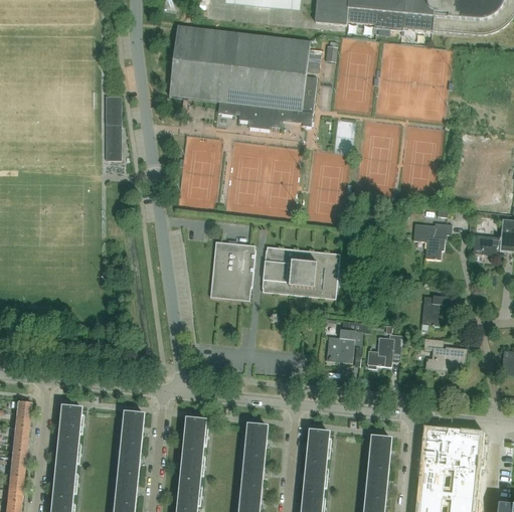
[(225,0),(225,6),(298,13),(299,0),(225,0)]
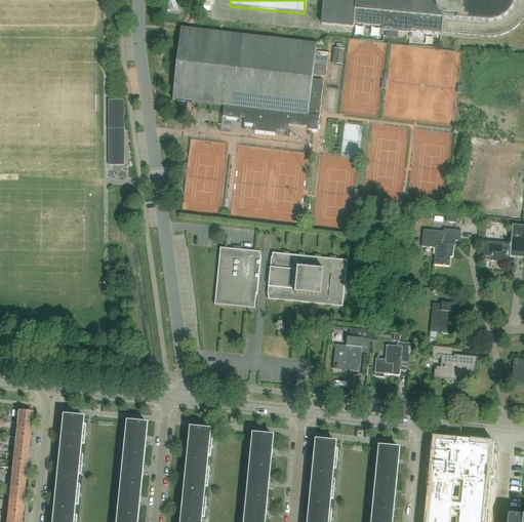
[(323,0),(321,22),(353,25),(353,21),(357,22),(380,24),(379,28),(391,28),(410,30),(410,27),(486,34),(488,34),(491,34),(493,34),(497,33),(499,33),(504,31),(506,31),(508,29),(511,28),(513,26),(516,24),(518,22),(521,18),(523,15),(523,13),(523,0),(323,0)]
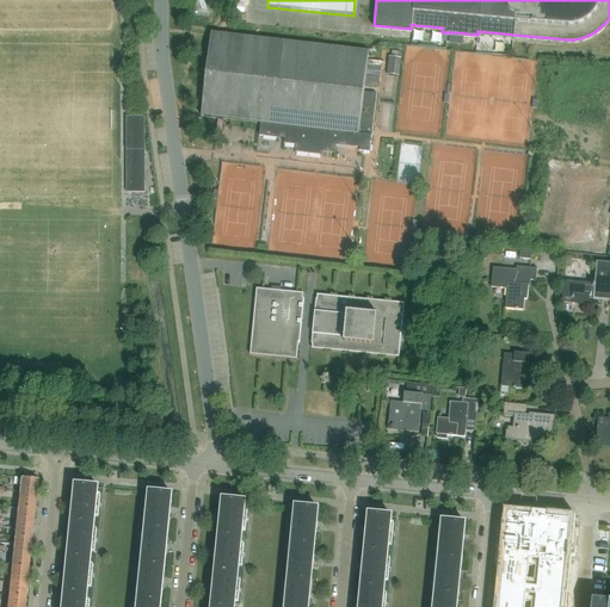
[(216,115),(228,116),(260,119),(258,132),(283,136),(283,141),(295,142),(295,149),(320,152),(321,148),(333,150),(334,142),(358,144),(358,148),(369,149),(376,91),(363,90),(368,47),(210,29),(201,112),(216,115)]
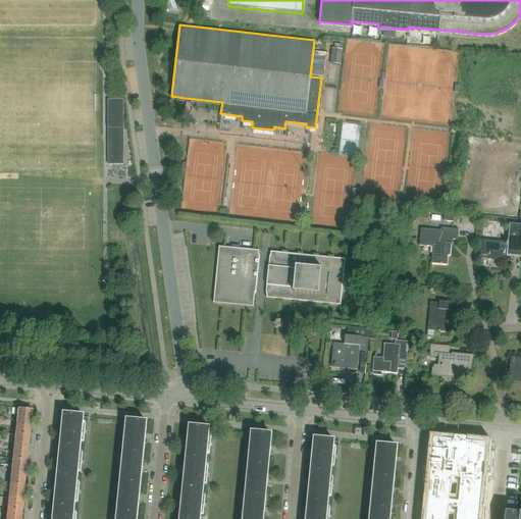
[(340,62),(342,47),(331,46),(329,60),(340,62)]
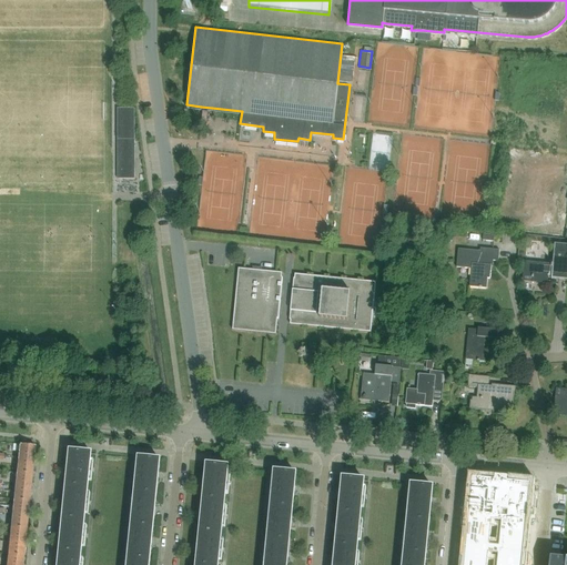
[(115,175),(133,175),(133,106),(115,106),(115,175)]
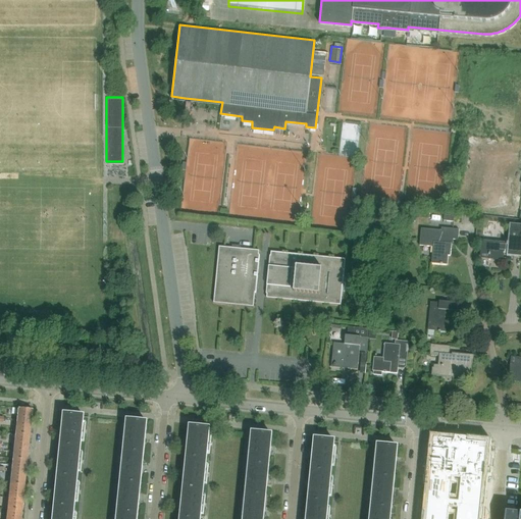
[(502,253),(503,253),(520,254),(520,221),(509,221),(507,240),(506,240),(506,241),(481,239),(480,255),(502,257),(502,253)]
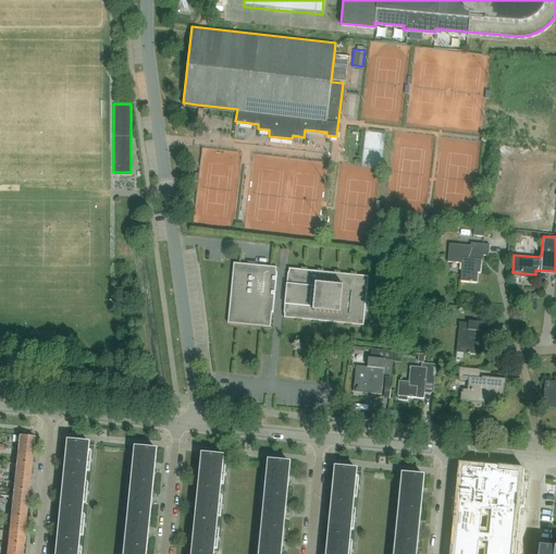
[(487,254),(489,243),(470,241),(470,244),(448,242),(446,259),(460,261),(459,279),(476,281),(477,271),(479,271),(481,254),(487,254)]
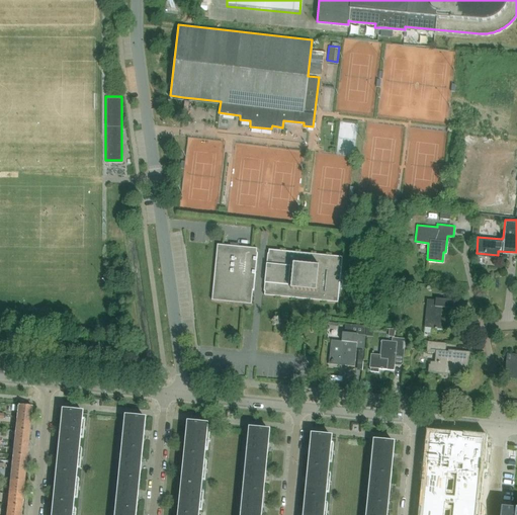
[(251,302),(252,291),(252,287),(253,288),(253,284),(255,268),(256,250),(256,246),(217,242),(210,298),(251,302)]
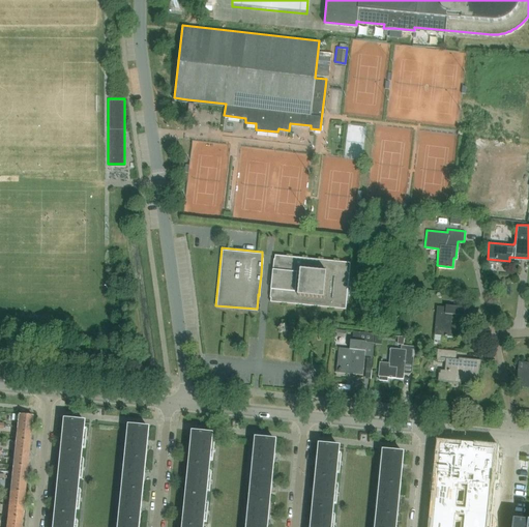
[(345,308),(350,261),(274,253),(273,257),(270,282),(269,296),(270,296),(269,300),(345,308)]
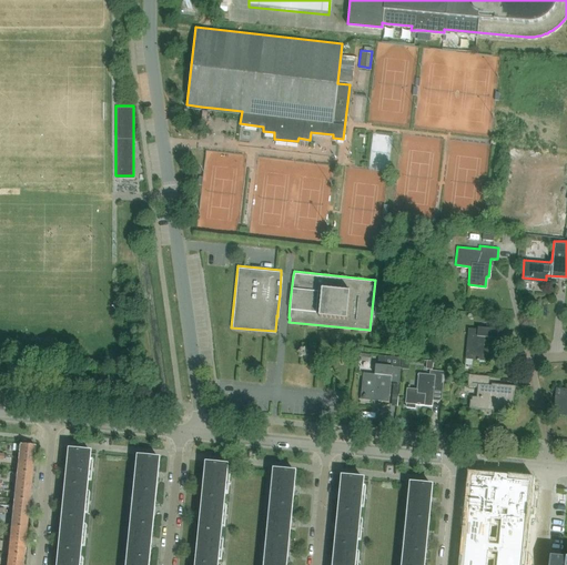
[(497,328),(484,326),(477,325),(477,328),(467,326),(465,356),(486,359),(487,347),(483,346),(484,335),(496,336),(497,328)]
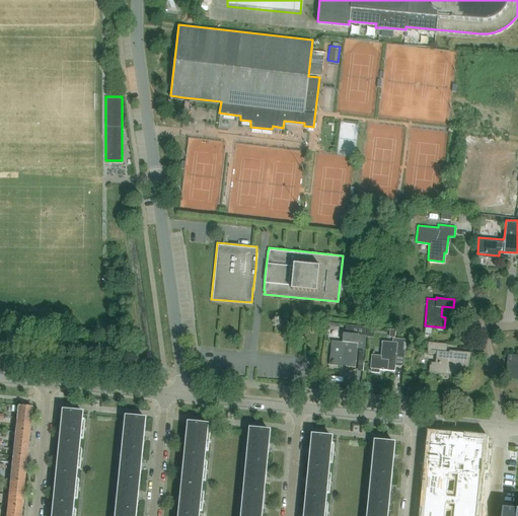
[(364,347),(365,334),(364,333),(364,327),(345,325),(345,332),(344,330),(343,340),(330,339),(328,362),(354,365),(356,346),(364,347)]
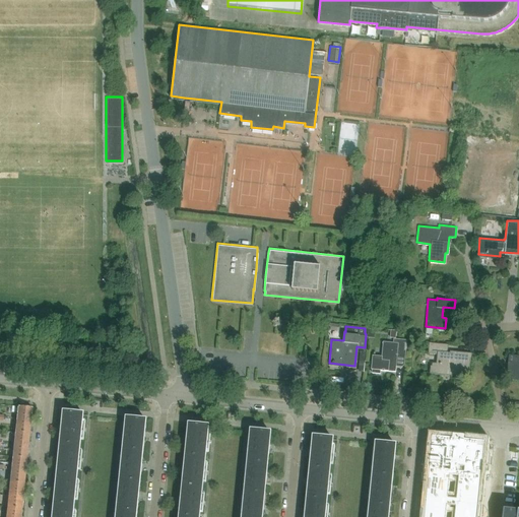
[(381,354),(372,353),(371,368),(372,368),(371,371),(379,372),(380,368),(395,370),(396,354),(404,356),(406,338),(393,337),(392,341),(383,340),(381,354)]
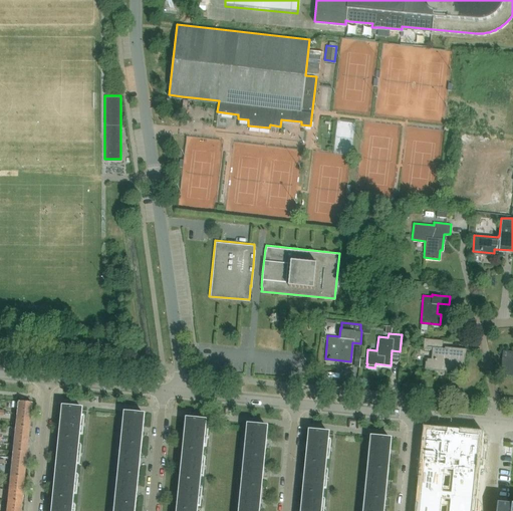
[(442,346),(442,338),(424,336),(423,347),(433,348),(433,357),(426,356),(426,359),(425,359),(424,366),(429,366),(430,365),(442,367),(443,362),(463,364),(464,351),(465,351),(466,347),(447,345),(447,347),(444,347),(444,346),(442,346)]
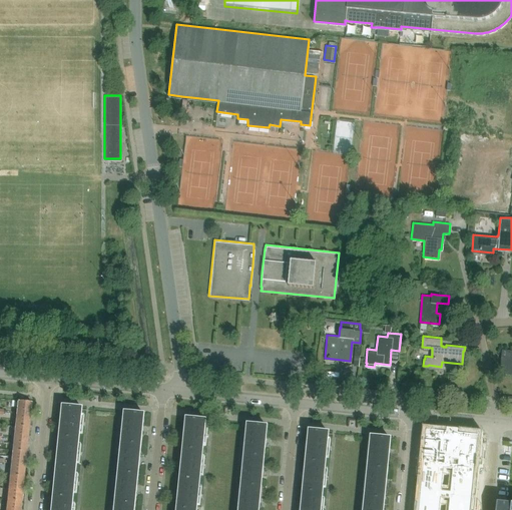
[(511,356),(511,355),(511,349),(501,348),(500,364),(505,364),(504,373),(511,373),(511,356)]
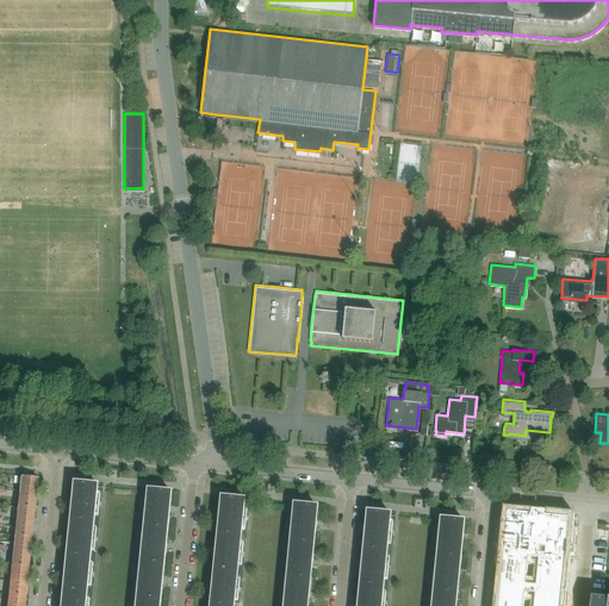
[(20,474),(18,488),(35,491),(36,475),(20,474)]
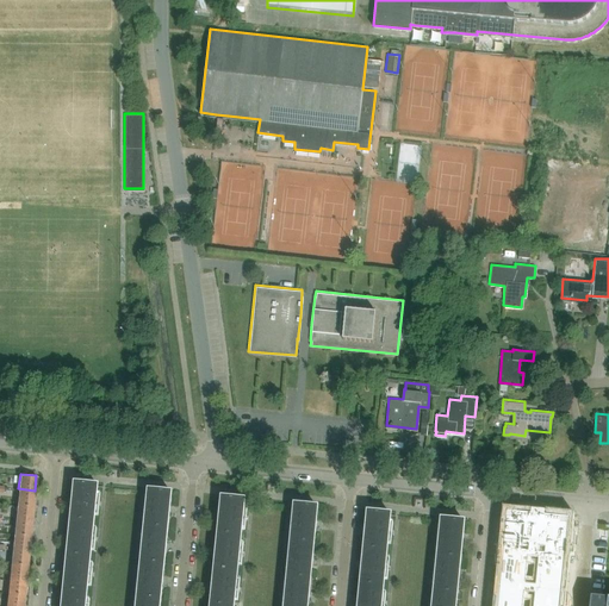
[(75,481),(73,499),(72,516),(93,518),(97,483),(97,482),(75,481)]
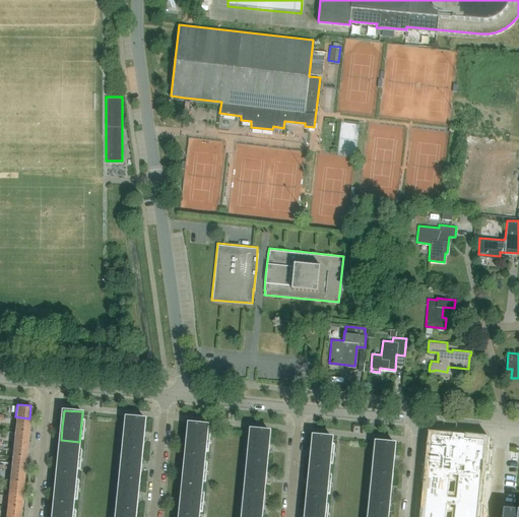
[(15,416),(14,430),(27,431),(29,418),(15,416)]
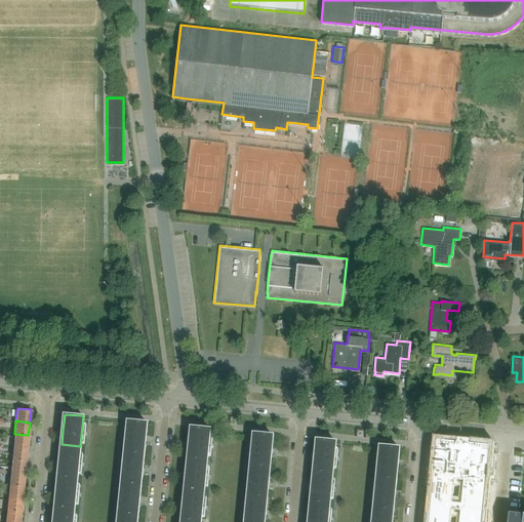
[(124,451),(143,453),(146,423),(128,420),(127,422),(124,451)]
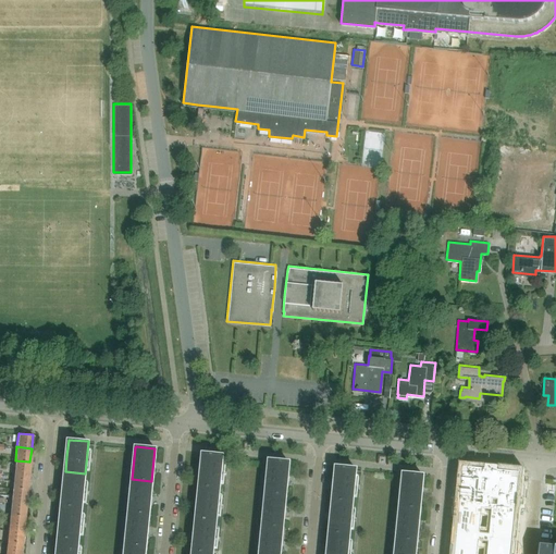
[(199,485),(219,487),(222,456),(222,455),(202,453),(199,485)]
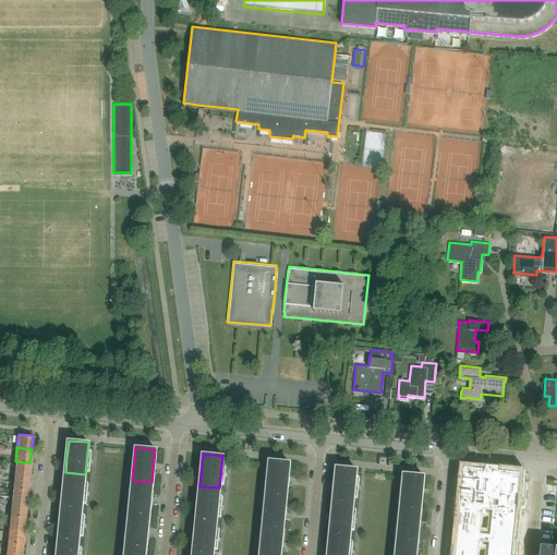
[(266,493),(286,494),(289,462),(269,460),(269,461),(266,493)]
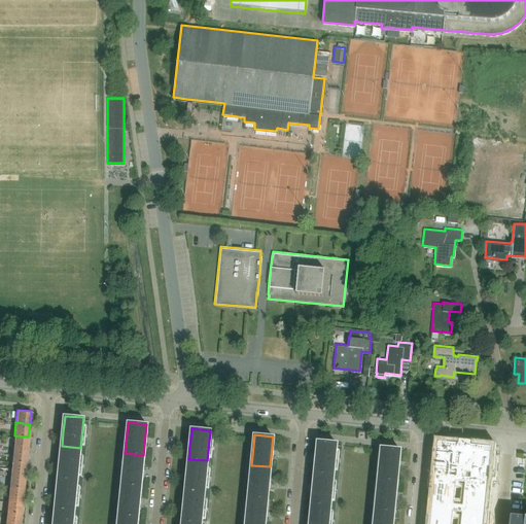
[(14,435),(13,448),(27,449),(28,437),(14,435)]
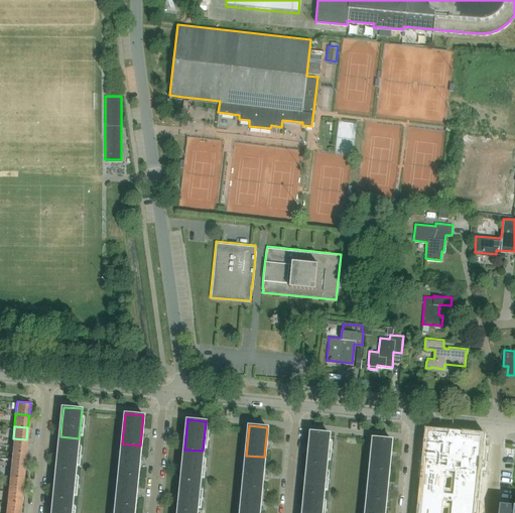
[(428,430),(419,512),(473,512),(481,435),(428,430)]
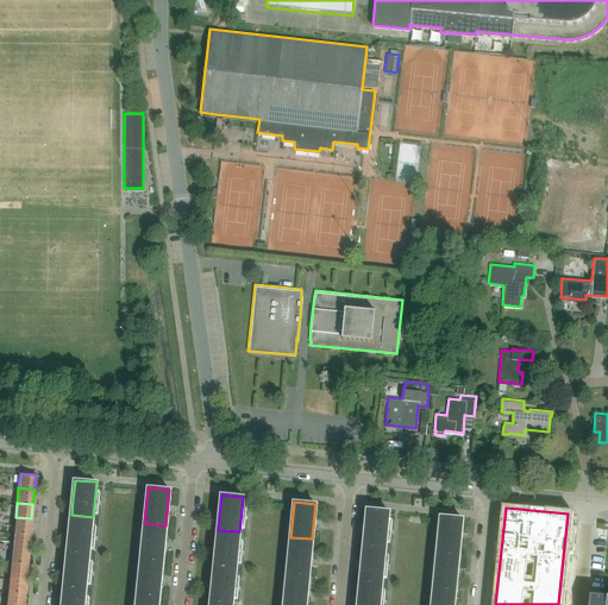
[(363,544),(384,546),(388,512),(388,511),(367,509),(363,544)]
